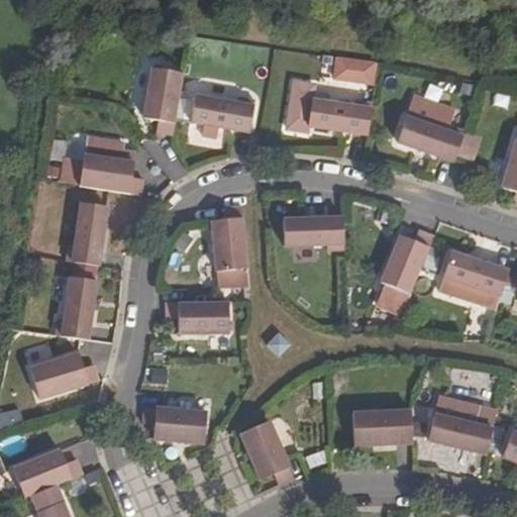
[(373,84),(374,60),(332,58),(331,83),(373,84)]
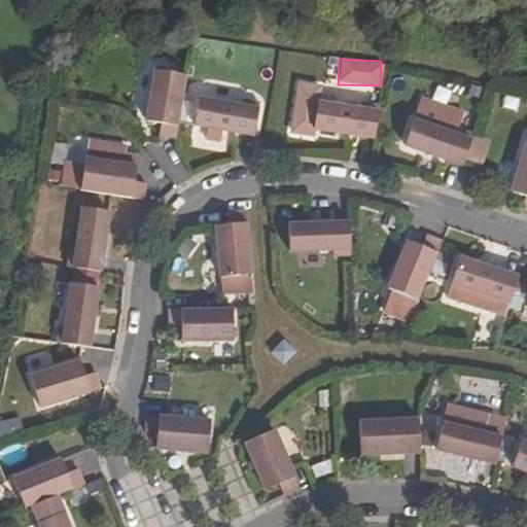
[(155,71),(146,121),(162,124),(160,136),(176,139),(187,76),(155,71)]
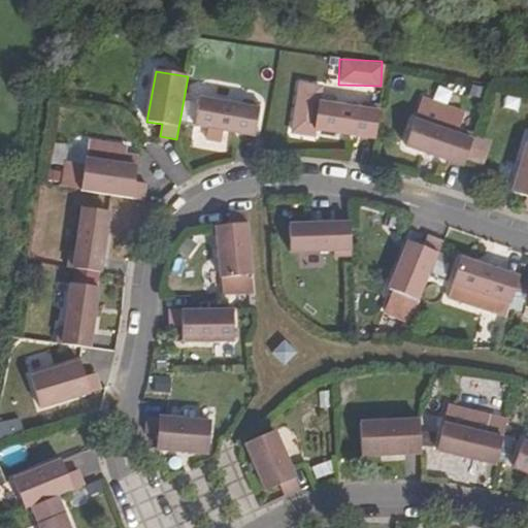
[(319,103),(321,88),(300,85),(293,133),(314,136),(315,130),(335,133),(374,138),(380,106),(363,103),(362,109),(319,103)]
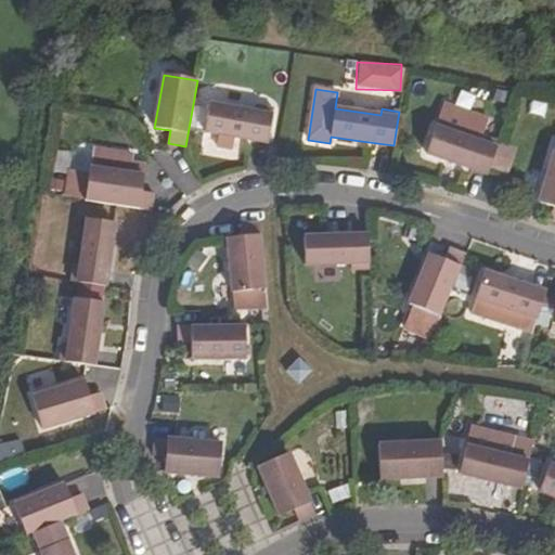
[(255,112),(209,104),(205,132),(268,143),(273,108),(256,105),(255,112)]
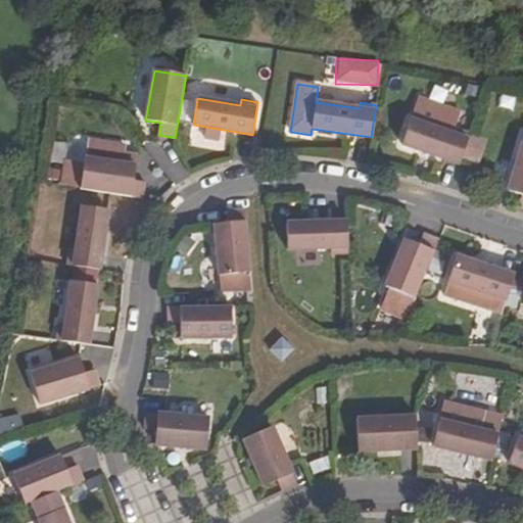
[(459,164),(470,134),(456,129),(461,113),(419,99),(402,145),(422,151),(459,164)]
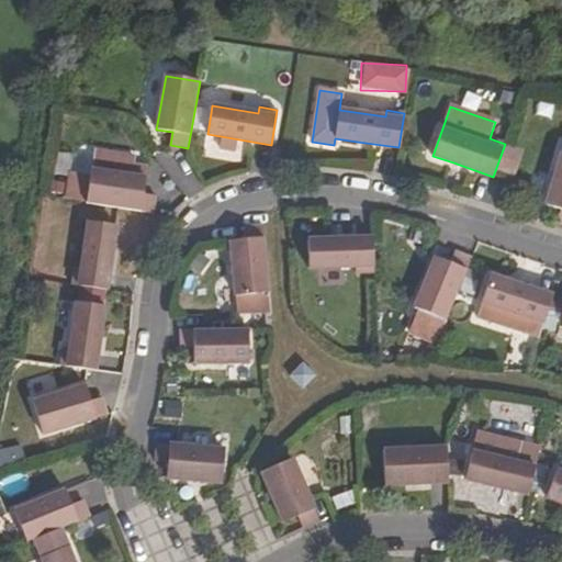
[(561,153),(561,154),(544,205),(560,210),(557,223),(561,224),(561,153)]
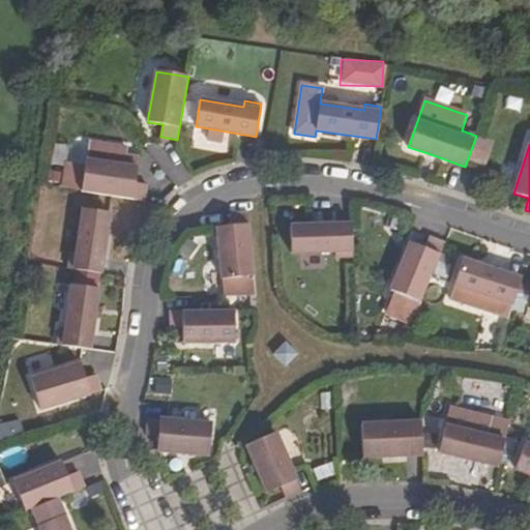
[(135,182),(138,168),(86,160),(82,192),(145,202),(147,184),(135,182)]
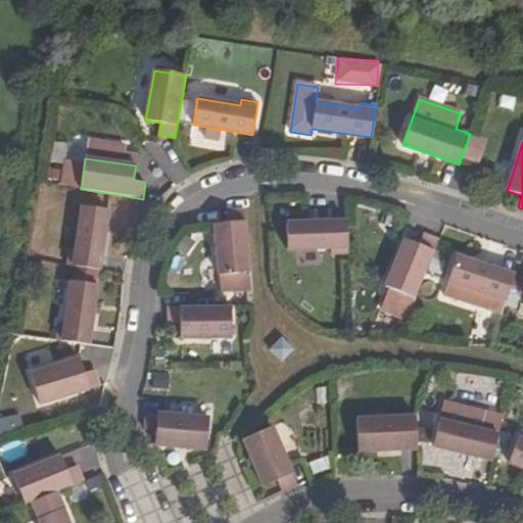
[(63,159),(58,185),(75,187),(79,162),(63,159)]
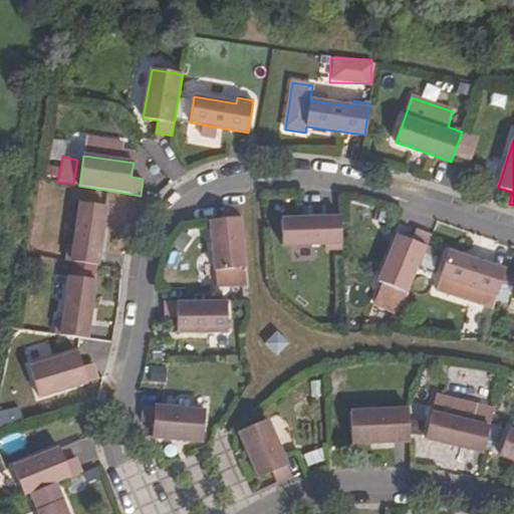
[(68,244),(66,261),(97,265),(103,227),(106,207),(80,203),(74,245),(68,244)]
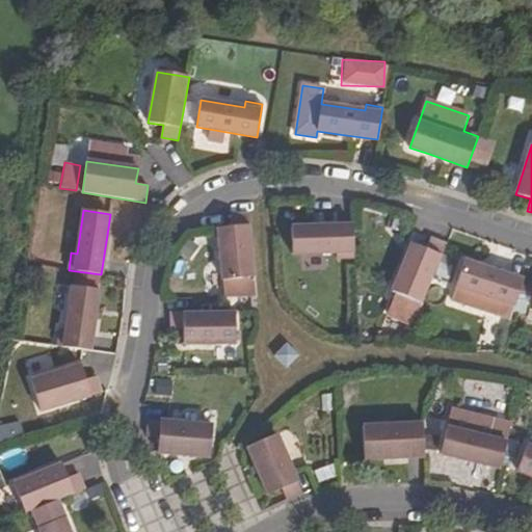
[(233,227),(217,229),(222,281),(255,276),(248,213),(232,215),(233,227)]
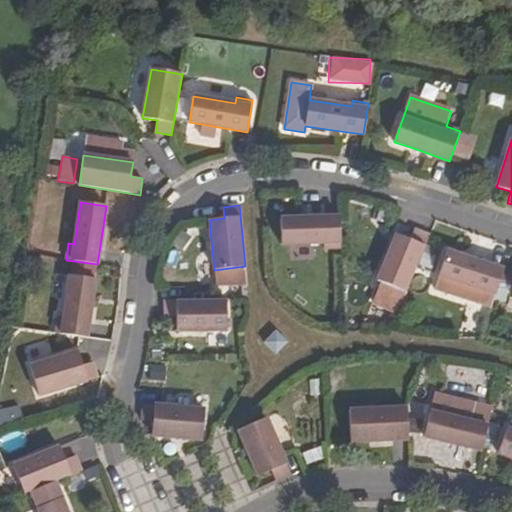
[(324,249),(341,249),(340,216),(301,218),(281,219),(282,244),(324,243),(324,249)]
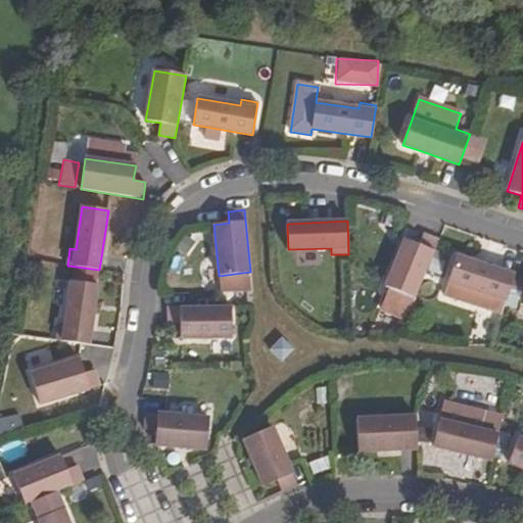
[(415,298),(438,240),(423,234),(419,245),(405,239),(385,287),(389,288),(381,308),(407,319),(415,298)]
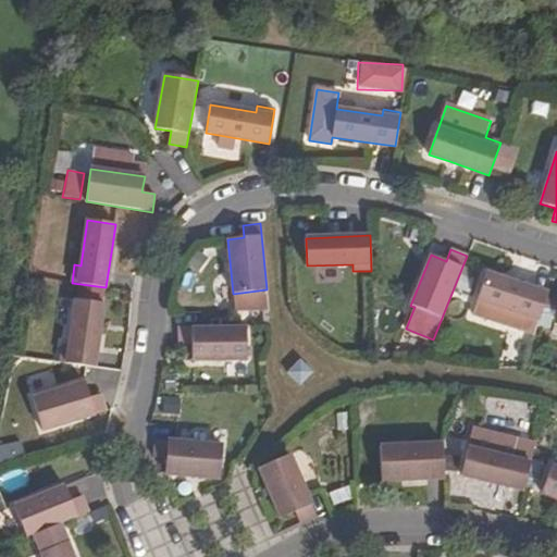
[(534,334),(547,293),(508,281),(486,273),(478,300),(473,314),(534,334)]
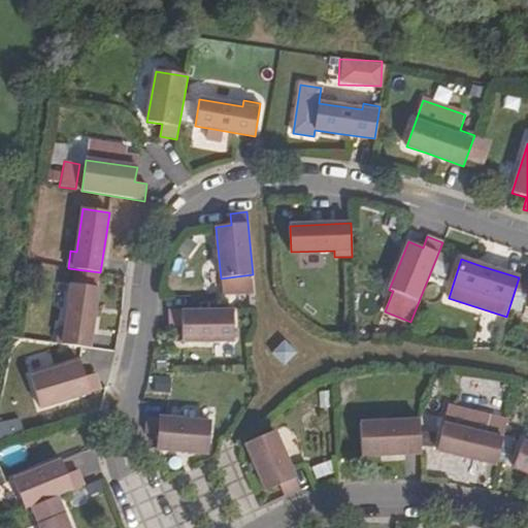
[(59,326),(57,343),(90,349),(96,308),(98,288),(72,284),(66,328),(59,326)]
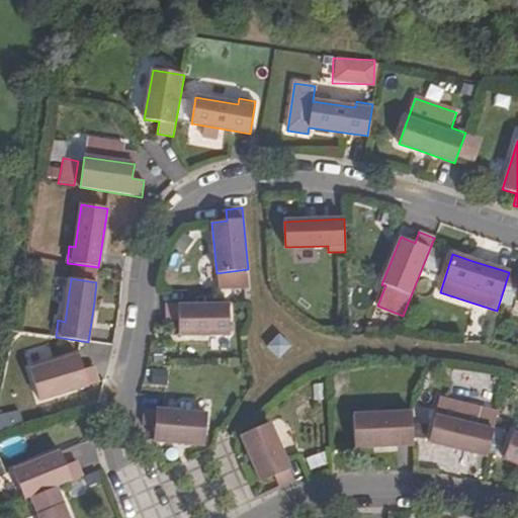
[(178,321),(179,336),(229,335),(229,304),(166,304),(166,321),(178,321)]
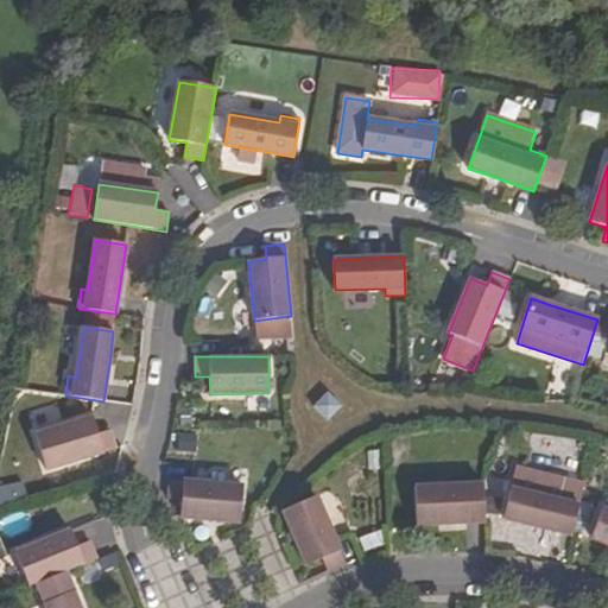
[(32,426),(61,424),(58,407),(31,410),(32,426)]
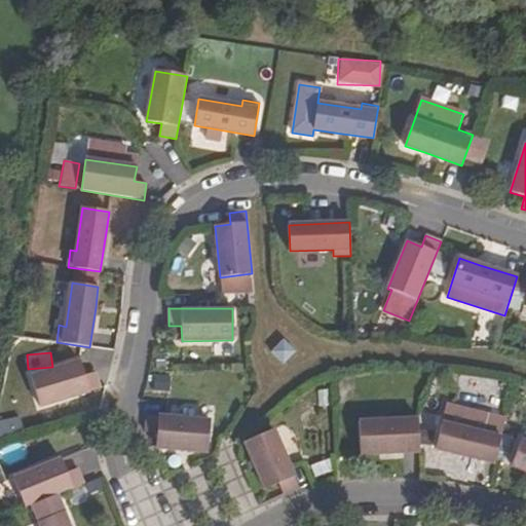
[(84,376),(80,362),(31,376),(40,407),(101,388),(96,372),(84,376)]
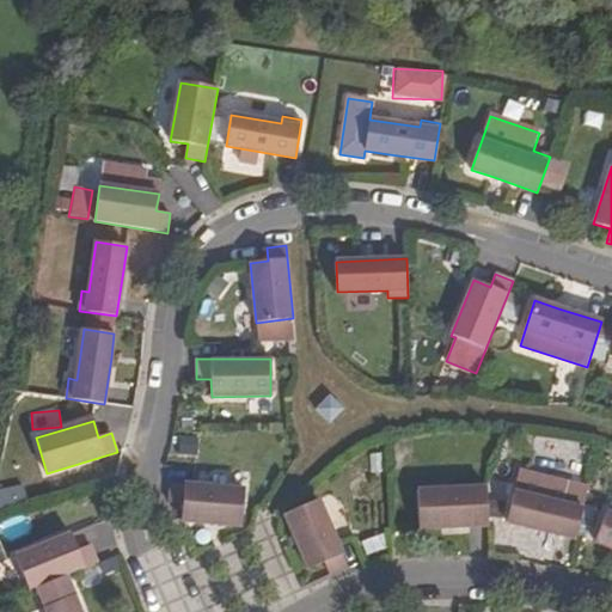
[(183,505),(182,522),(240,527),(244,490),(191,484),(170,483),(169,502),(183,505)]
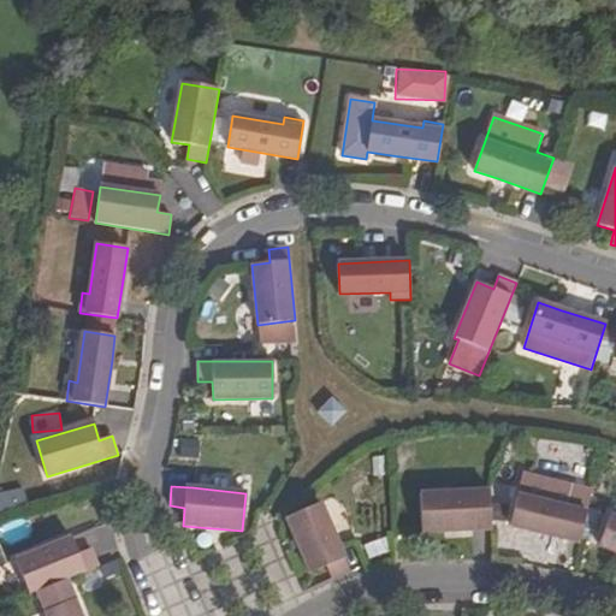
[(420,493),(421,533),(444,532),(491,529),(489,490),(420,493)]
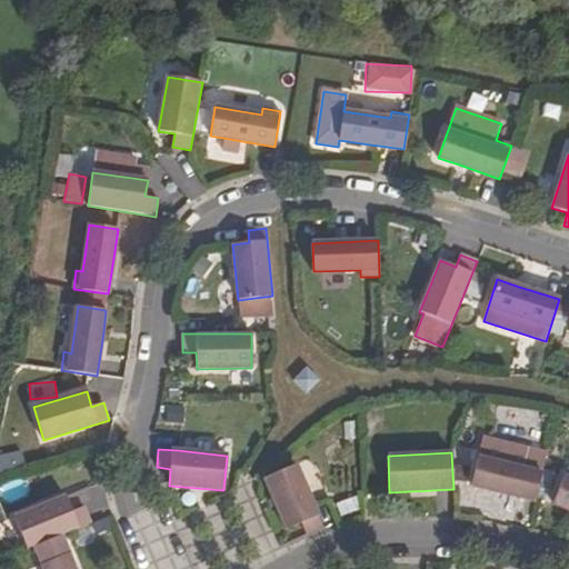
[(523,469),(478,458),(471,486),(535,501),(543,467),(525,462),(523,469)]
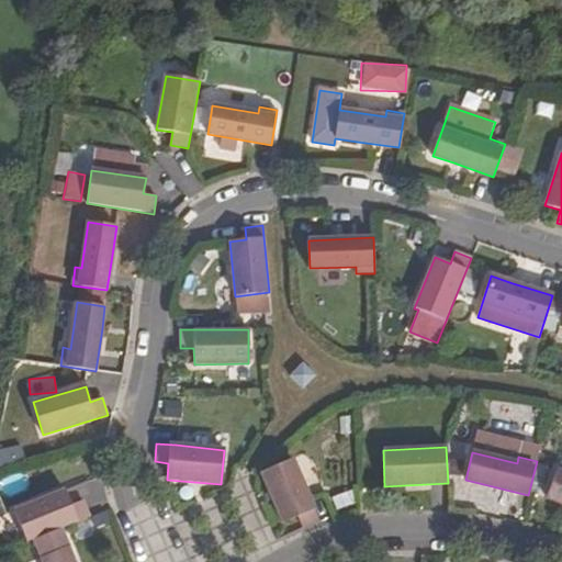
[(261,473),(283,524),(298,517),(303,529),(319,521),(293,460),(261,473)]
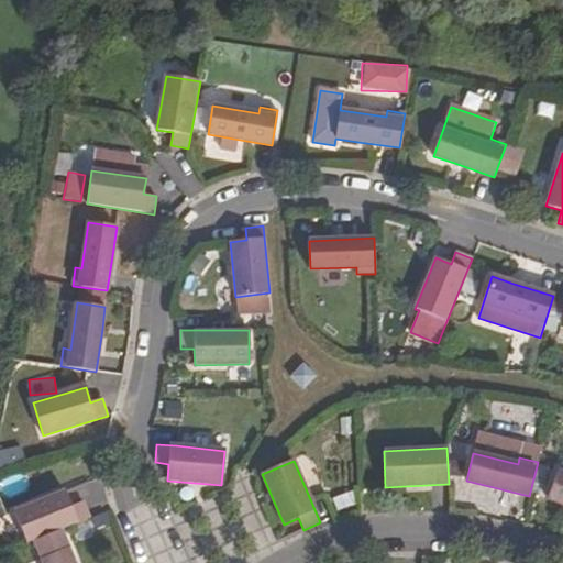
[(562,474),(558,472),(547,499),(562,505),(562,474)]
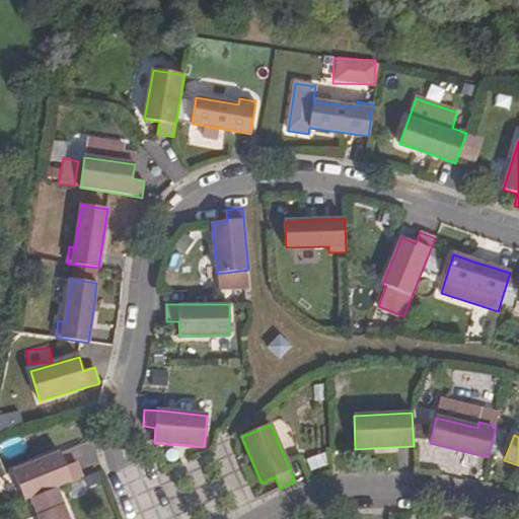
[(66,466),(60,453),(13,472),(25,501),(31,499),(56,489),(83,477),(77,462),(66,466)]
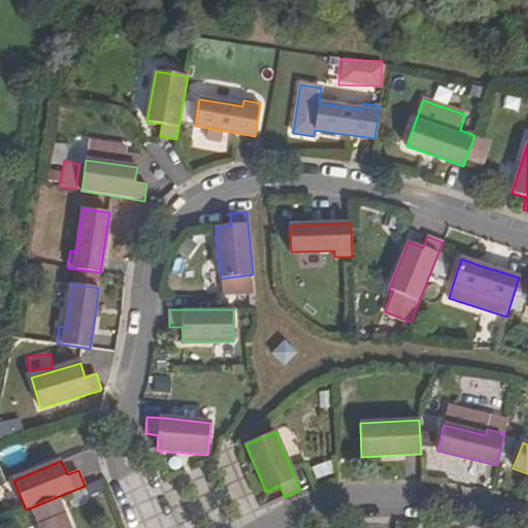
[(32,507),(39,524),(64,514),(57,497),(32,507)]
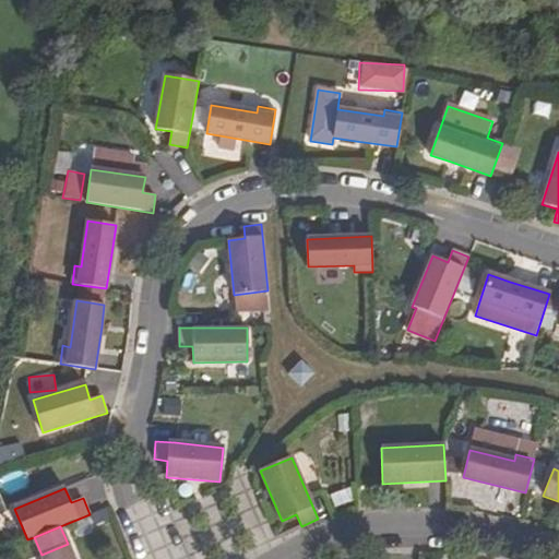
[(73,558),(68,544),(42,555),(43,558),(73,558)]
